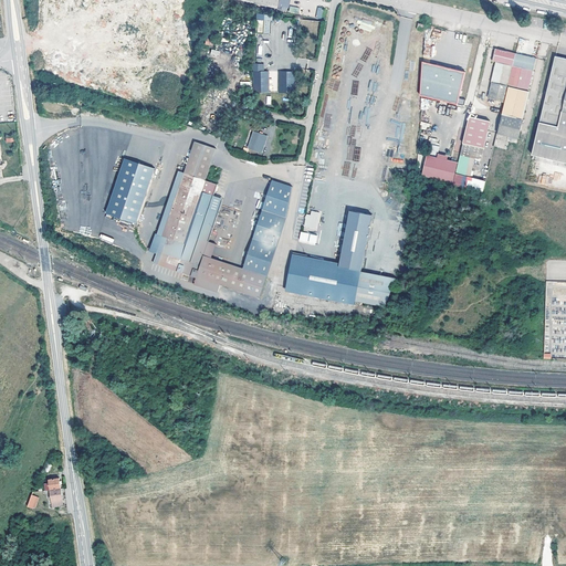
[(291,0),(241,0),(283,10),(285,6),(290,7),(291,0)]
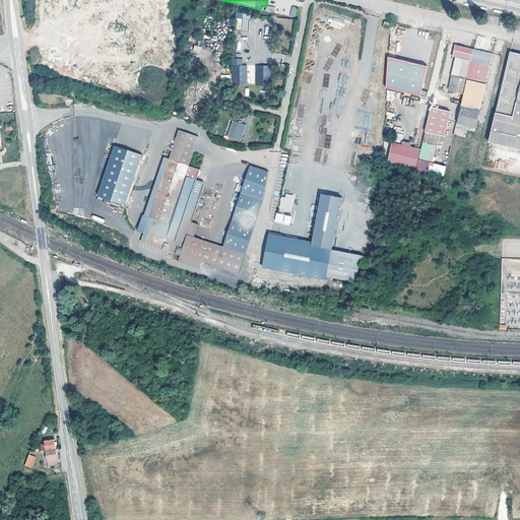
[(249,30),(248,13),(236,13),(236,30),(249,30)]
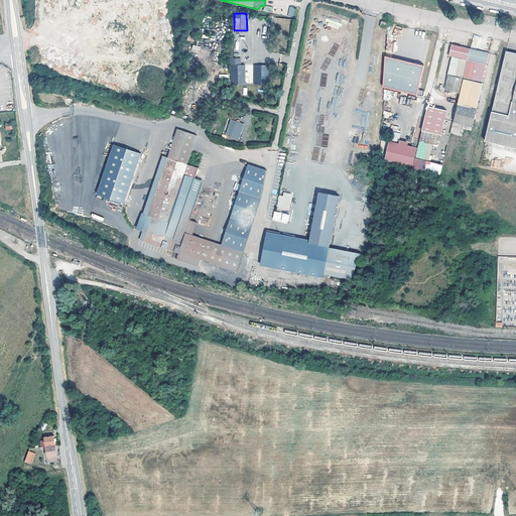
[(368,57),(369,53),(363,52),(364,38),(373,39),(373,32),(362,31),(360,56),(368,57)]
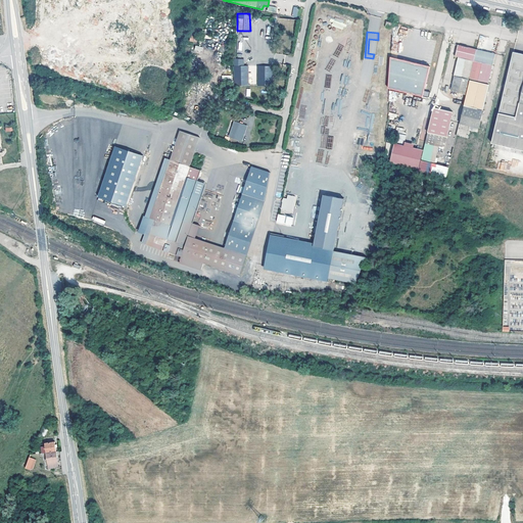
[(467,94),(478,50),(459,46),(457,56),(460,56),(455,77),(456,77),(453,91),(467,94)]
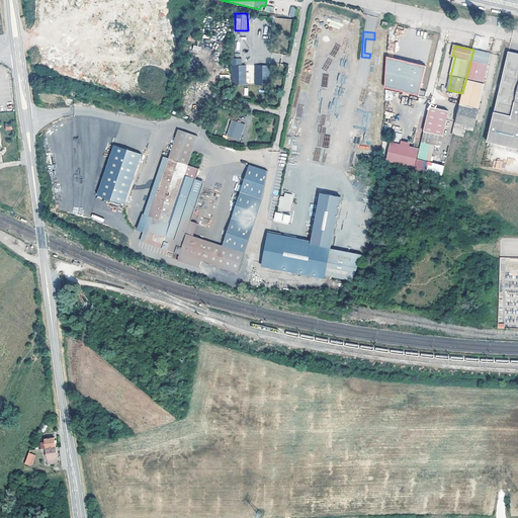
[(492,54),(473,50),(462,93),(461,96),(455,122),(475,126),(485,83),(484,83),(489,64),(492,54)]
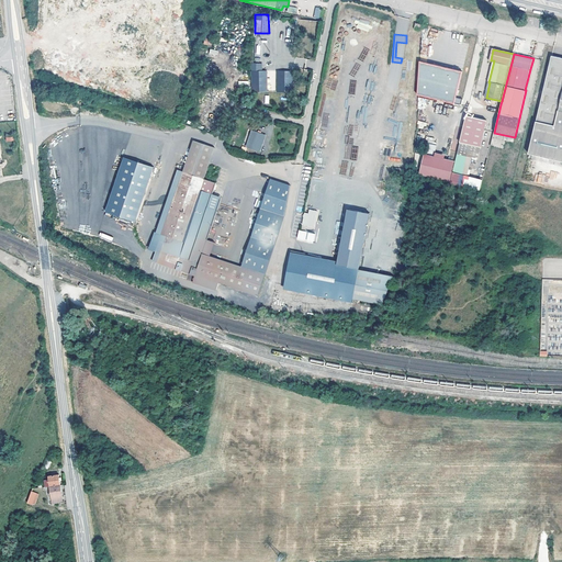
[(561,161),(561,58),(551,56),(529,154),(561,161)]
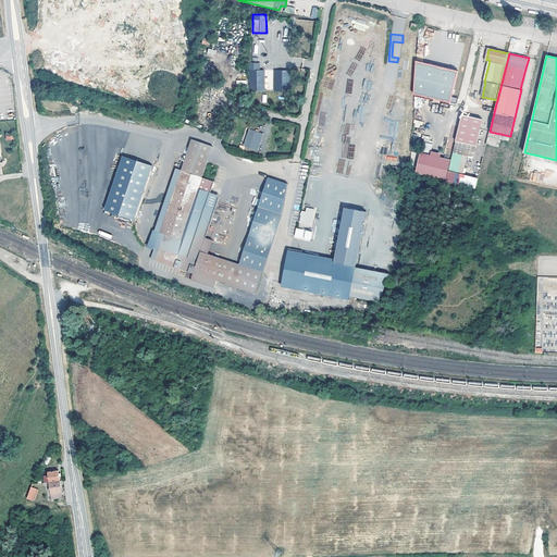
[(415,94),(415,95),(452,103),(459,71),(417,61),(415,94)]
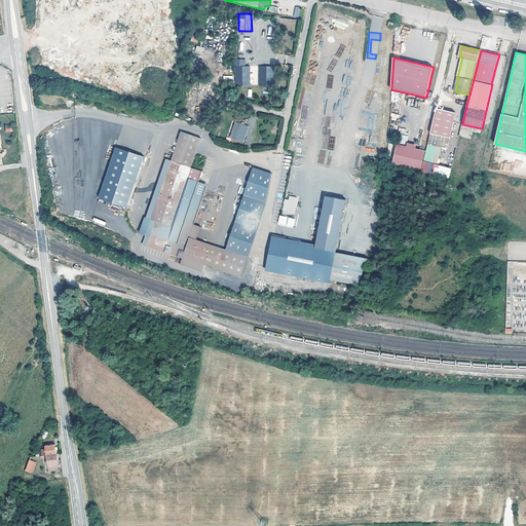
[(240,62),(237,62),(236,87),(256,87),(256,76),(246,76),(246,69),(240,69),(240,62)]
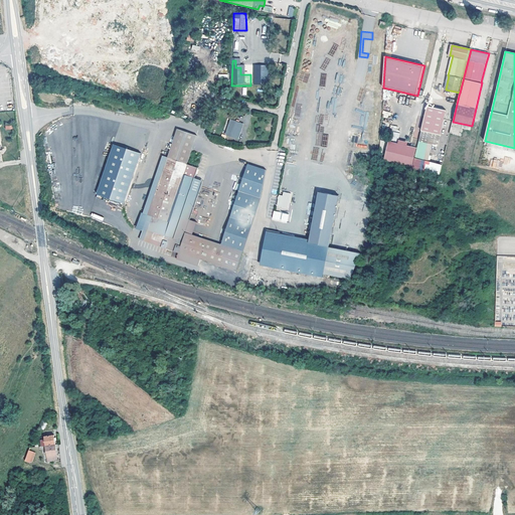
[(269,84),(268,64),(253,65),(253,84),(269,84)]
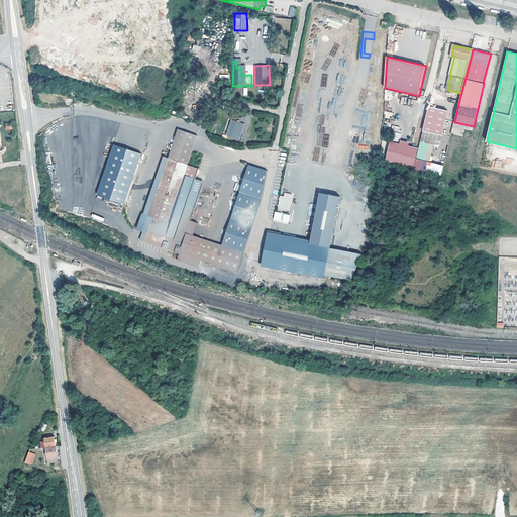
[(448,111),(429,106),(421,141),(434,145),(440,146),(448,111)]
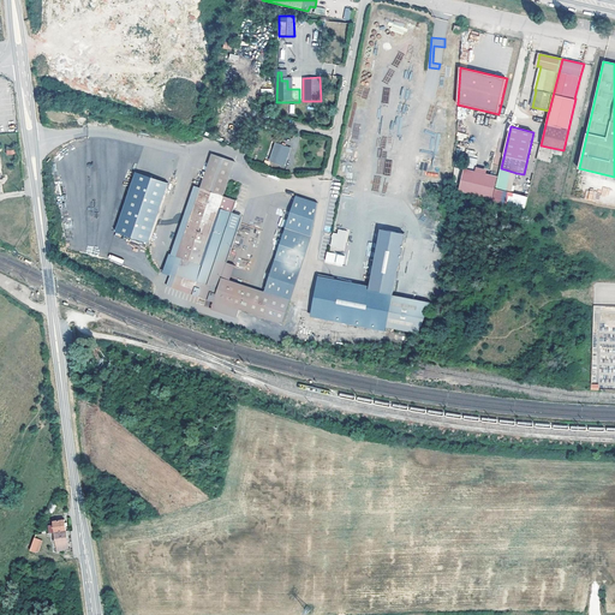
[(269,163),(280,167),(286,148),(275,144),(269,163)]
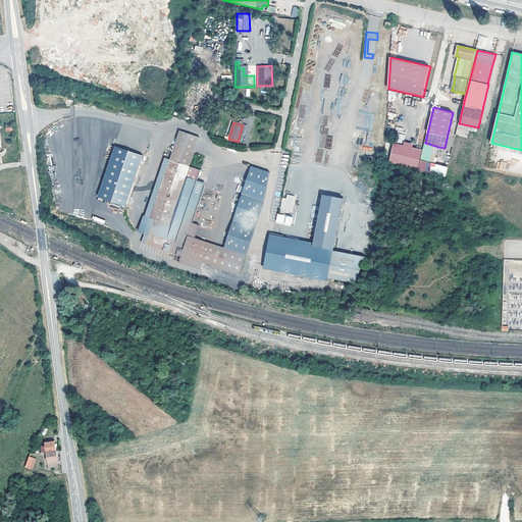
[(246,126),(243,125),(238,142),(241,143),(246,126)]
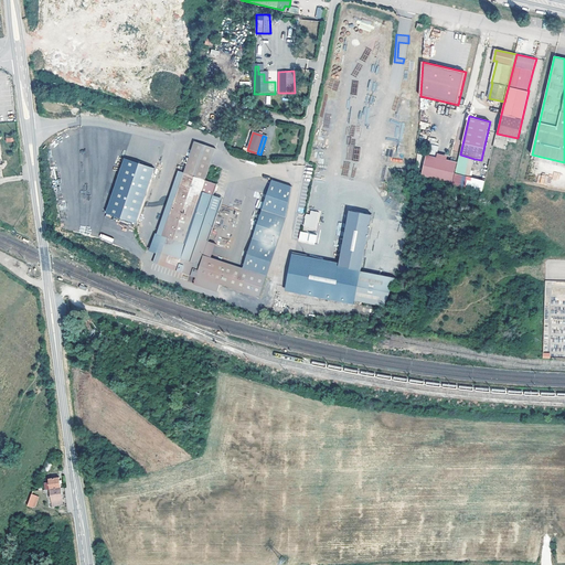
[(196,277),(203,255),(208,241),(217,212),(208,210),(213,195),(216,184),(204,180),(215,148),(194,141),(188,158),(187,158),(184,163),(187,164),(178,189),(157,254),(153,263),(196,277)]
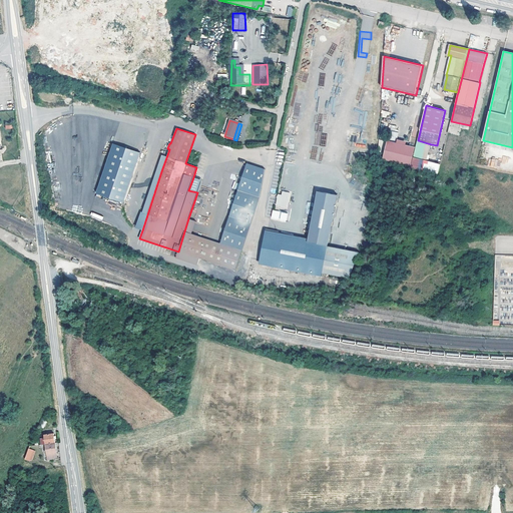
[(431,144),(418,140),(413,158),(426,161),(431,144)]
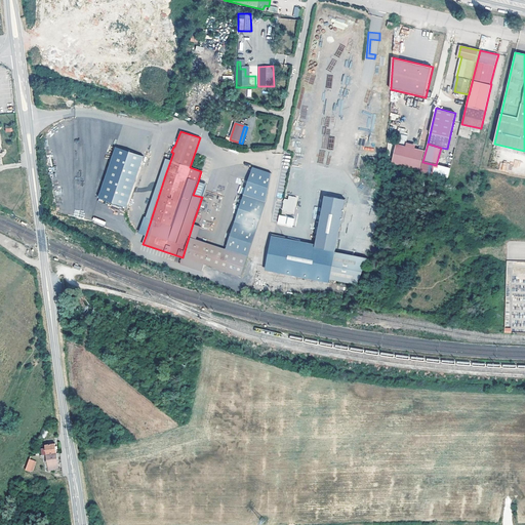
[(117,147),(99,198),(127,207),(145,156),(117,147)]
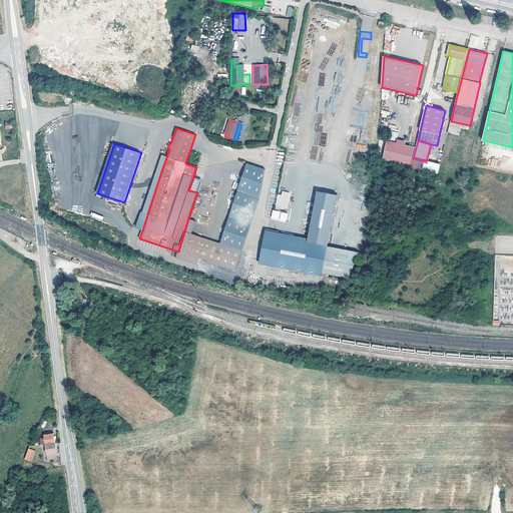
[(409,149),(387,143),(383,161),(410,168),(415,150),(412,149),(409,149)]
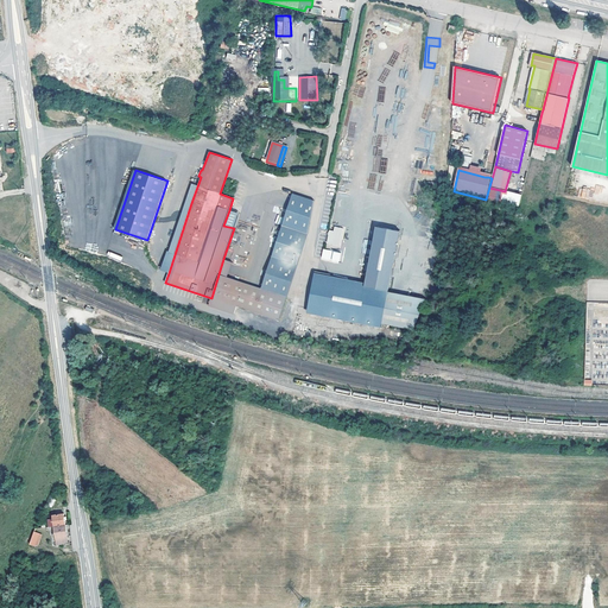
[(505,191),(489,188),(487,200),(519,208),(523,196),(505,191)]
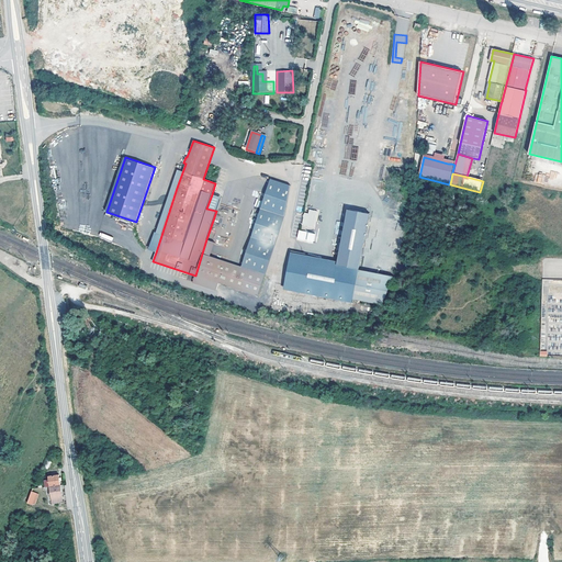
[(210,257),(202,254),(195,276),(193,283),(217,291),(220,283),(259,295),(284,216),(291,186),(271,179),(242,267),(210,257)]
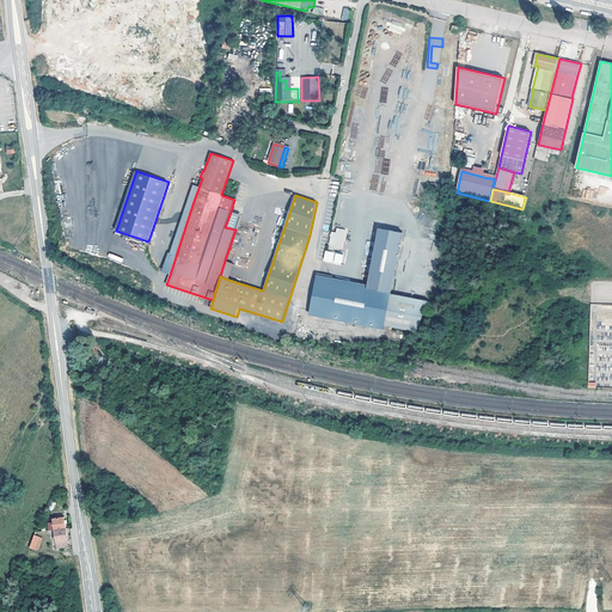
[(170,275),(193,204),(187,202),(164,273),(170,275)]
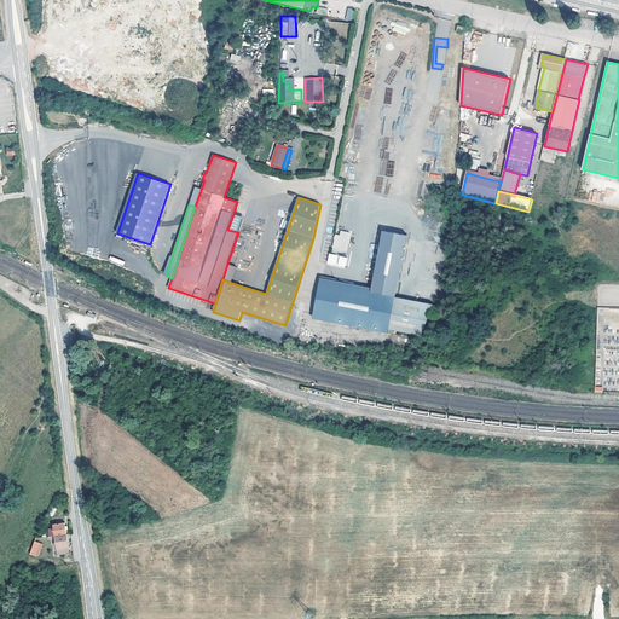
[(243,218),(233,214),(227,230),(238,232),(243,218)]
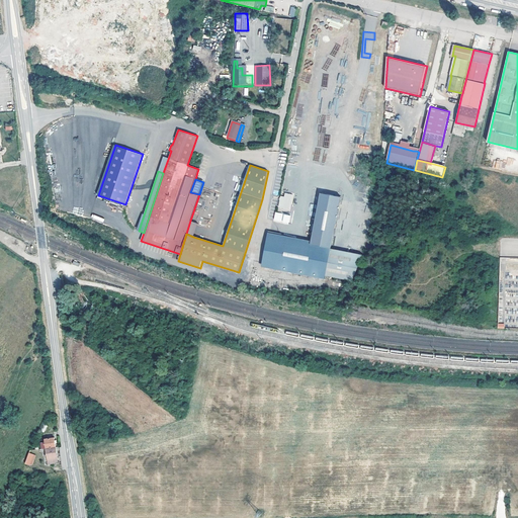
[(293,241),(280,238),(281,234),(266,231),(260,263),(353,281),(358,256),(327,250),(337,197),(303,190),(293,241)]
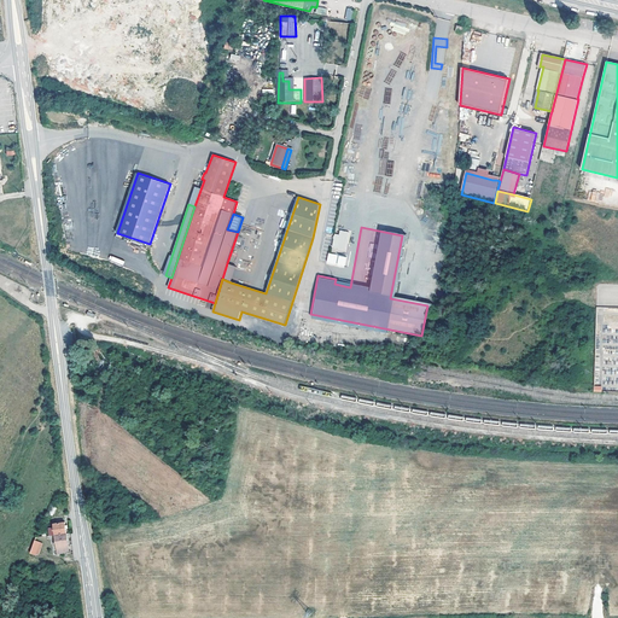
[(333,237),(331,250),(344,252),(347,234),(338,233),(337,238),(333,237)]
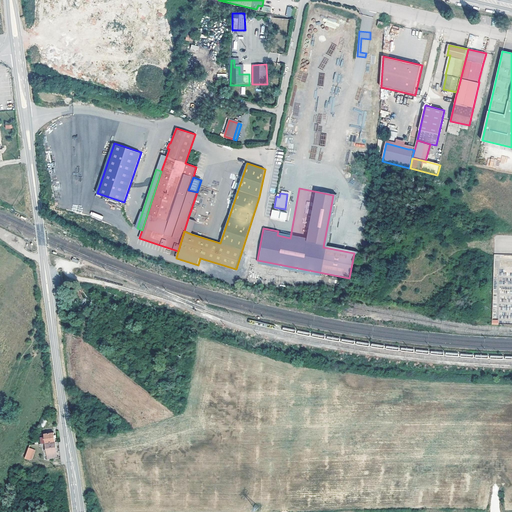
[(283,214),(271,212),(270,220),(282,222),(283,214)]
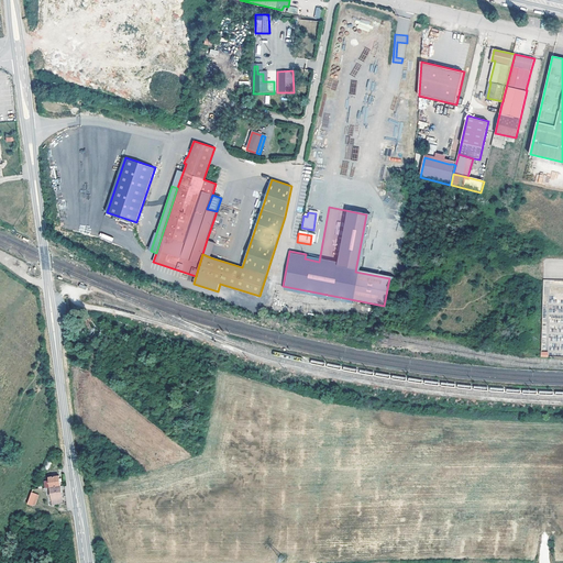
[(216,243),(207,240),(202,254),(210,257),(216,243)]
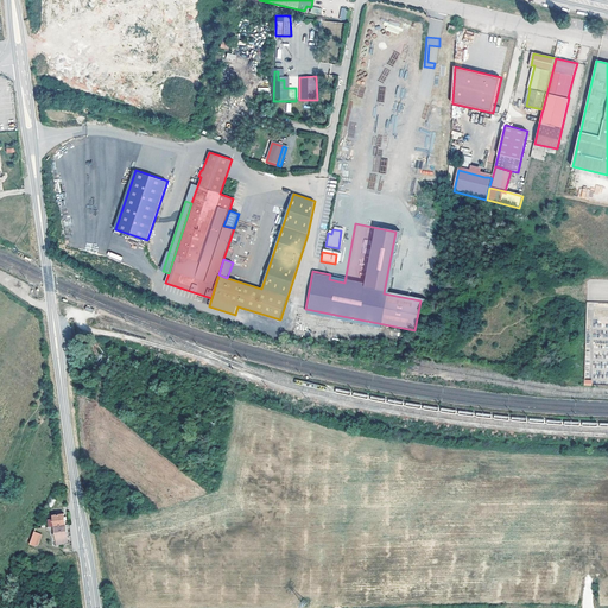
[(51,520),(52,529),(67,527),(65,514),(56,515),(55,520),(51,520)]
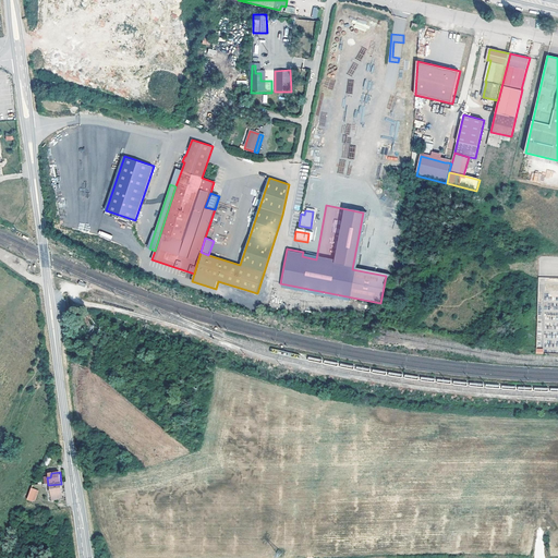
[(48,485),(45,486),(45,489),(51,488),(52,496),(57,496),(57,498),(63,497),(61,484),(48,485)]
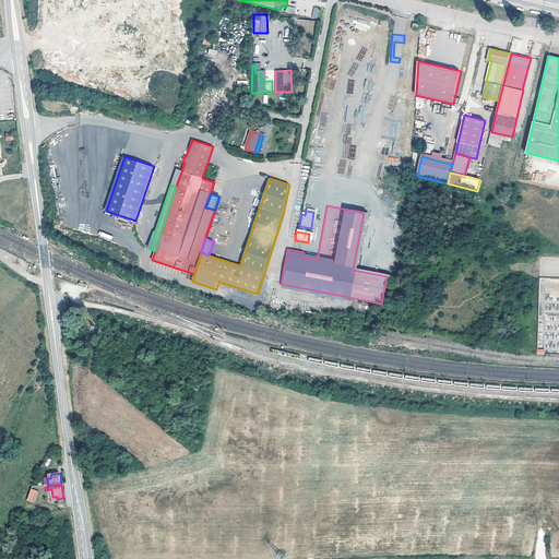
[(33,489),(28,500),(34,502),(37,492),(33,489)]
